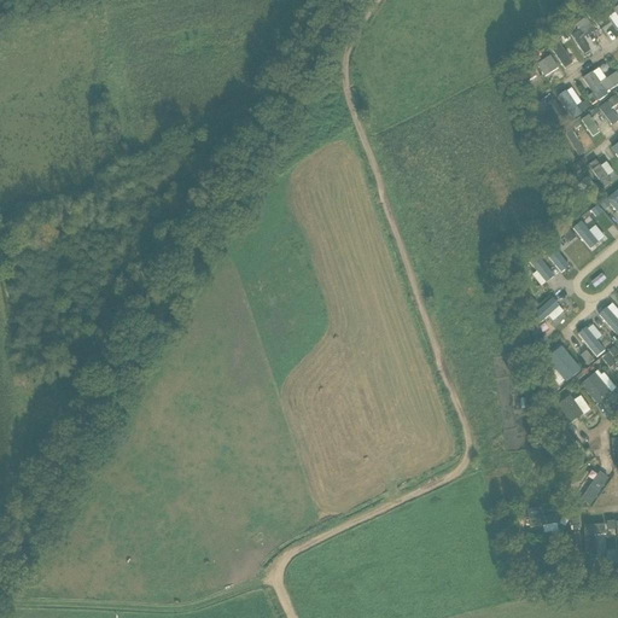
[(578,30),(571,35),(583,56),(589,51),(582,40),(594,31),(589,24),(586,19),(576,25),(578,30)]
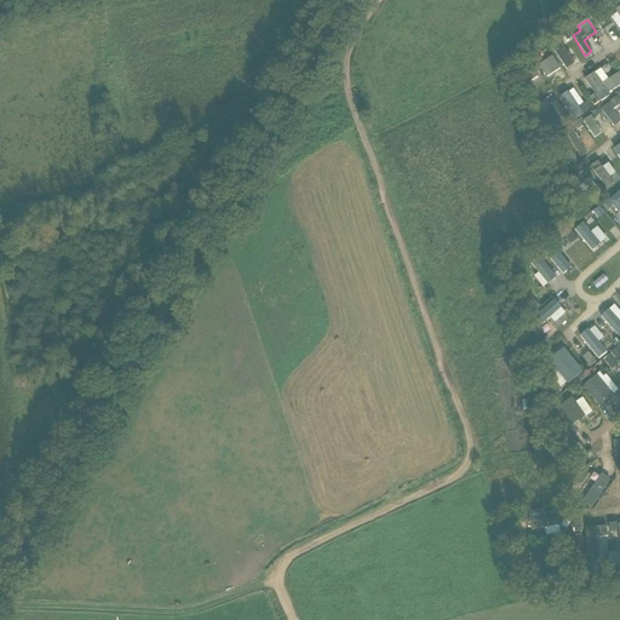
[(551,56),(538,65),(545,78),(558,69),(551,56)]
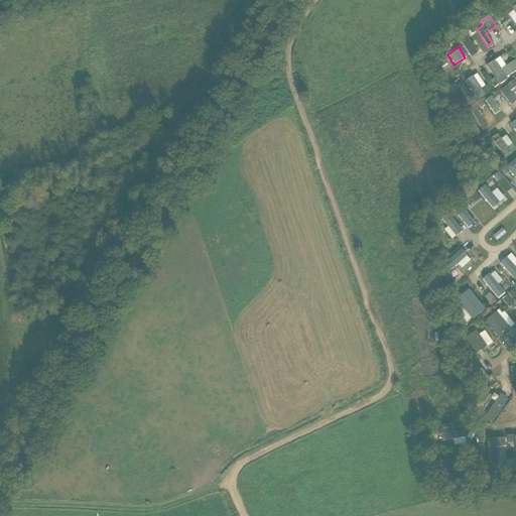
[(446,65),(443,58),(431,67),(440,82),(445,79),(439,69),(446,65)]
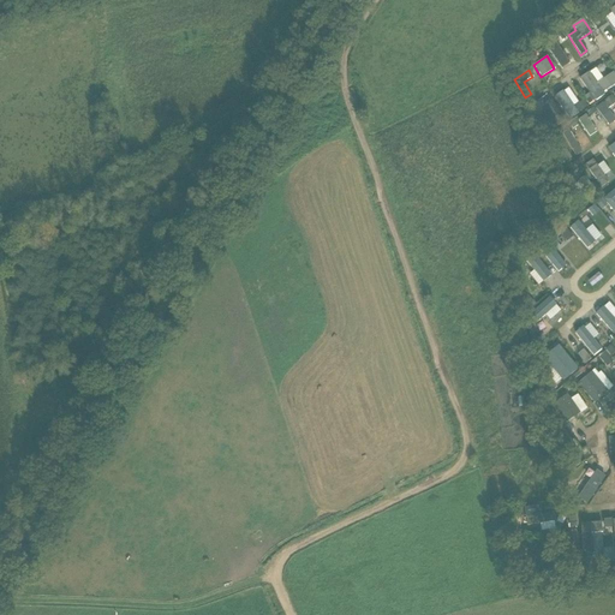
[(614,76),(613,72),(596,83),(587,72),(579,78),(589,93),(583,97),(587,105),(604,94),(602,91),(614,83),(614,76)]
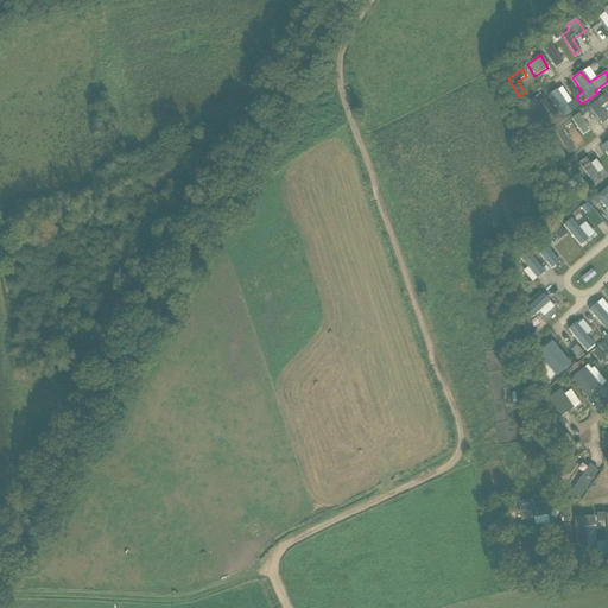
[(557,89),(548,96),(564,119),(574,112),(557,89)]
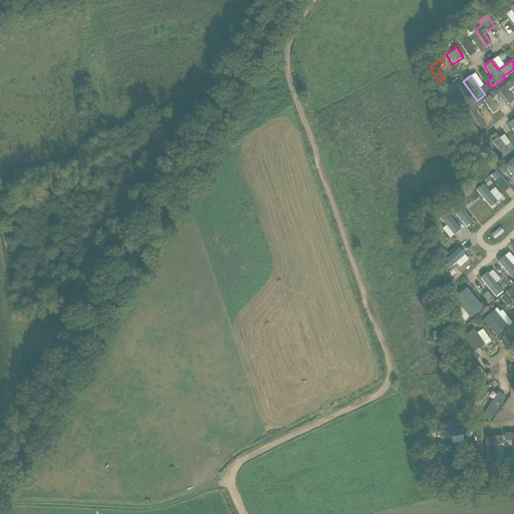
[(513,85),(510,80),(505,85),(505,86),(506,85),(509,89),(510,90),(513,86),(513,85)]
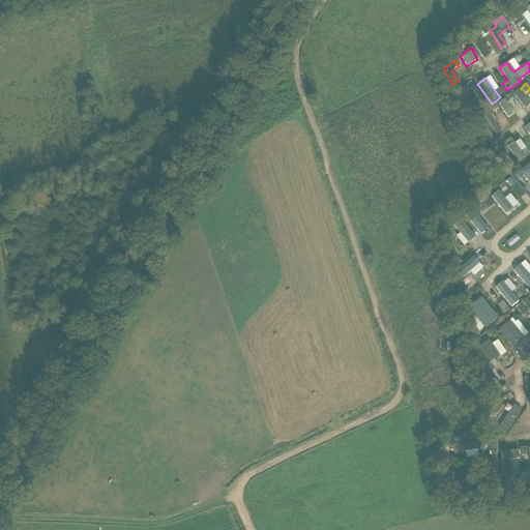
[(473,97),(461,105),(464,110),(468,116),(486,105),(474,86),(468,90),(473,97)]
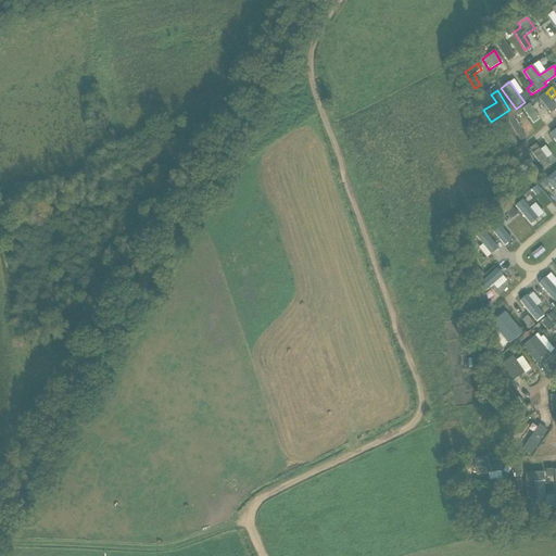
[(536,98),(530,102),(533,106),(540,102),(536,98)]
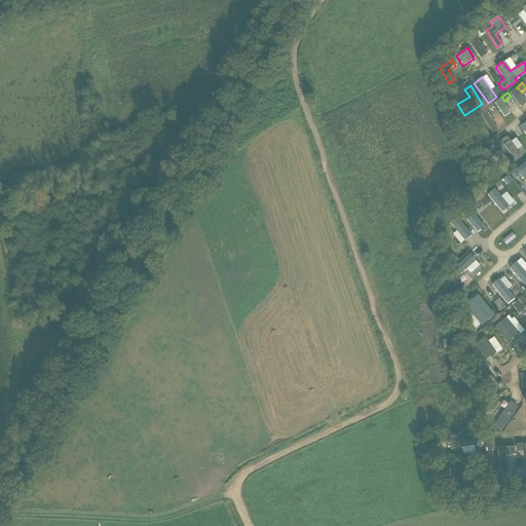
[(492,134),(498,130),(487,110),(481,113),(492,134)]
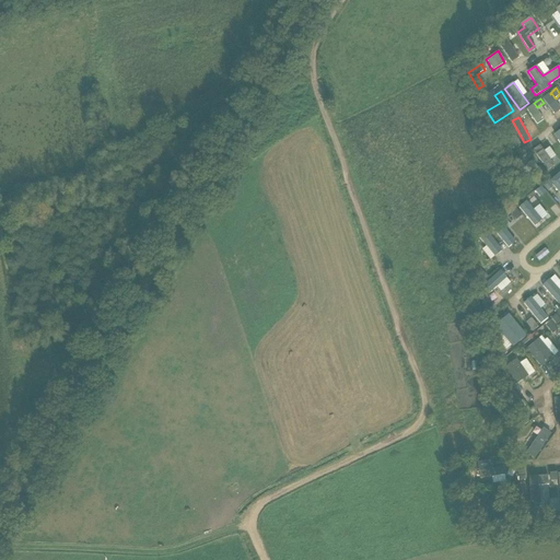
[(501,121),(492,127),(494,131),(503,126),(501,121)]
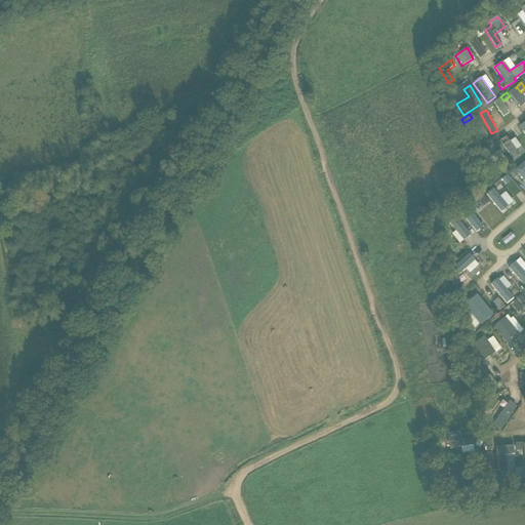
[(512,156),(523,146),(511,132),(499,143),(512,156)]
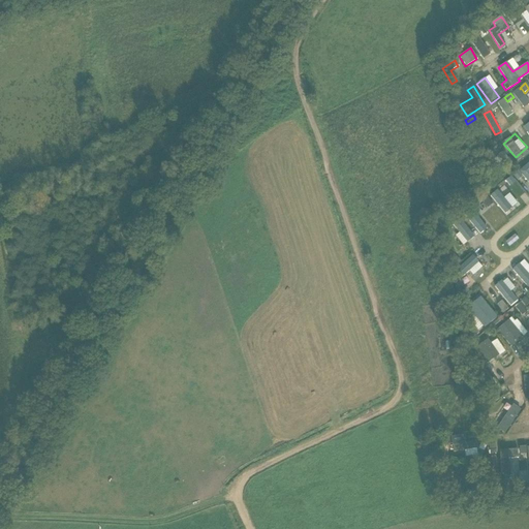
[(480,157),(473,161),(477,166),(484,162),(480,157)]
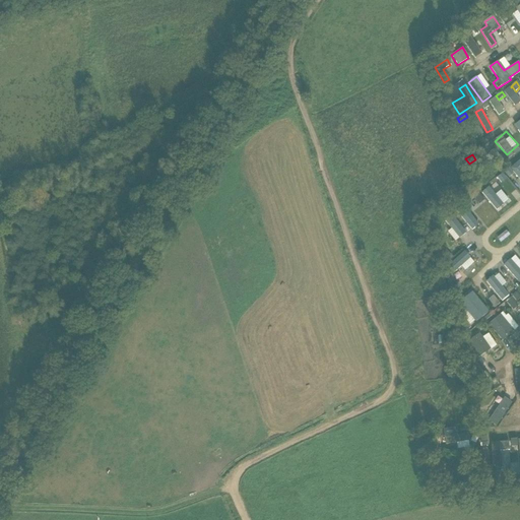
[(509,169),(504,173),(508,178),(513,174),(509,169)]
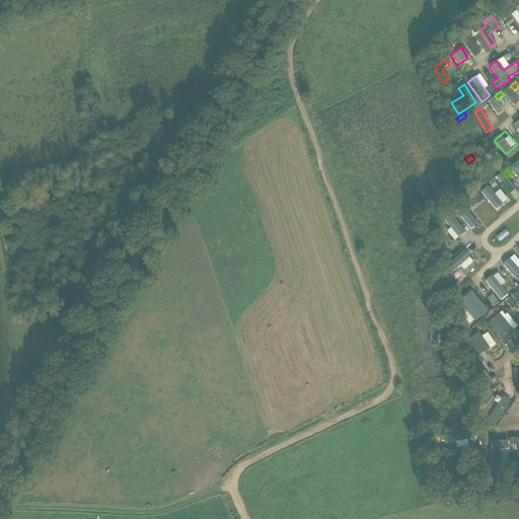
[(502,173),(496,177),(501,183),(506,179),(502,173)]
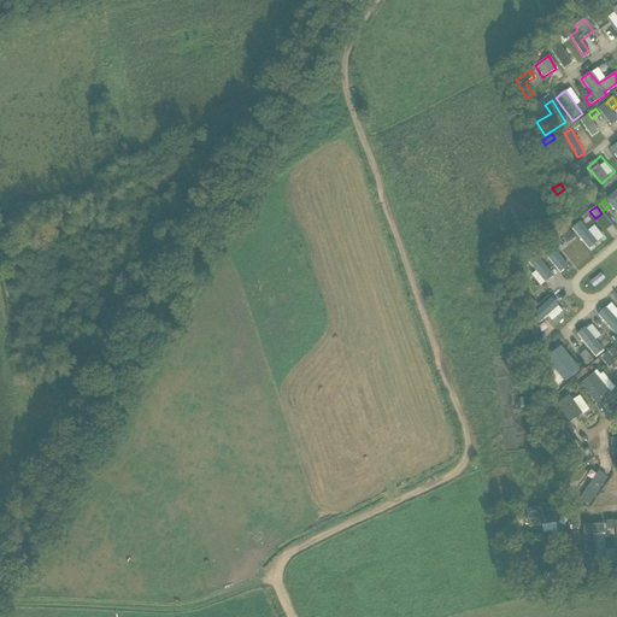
[(569,230),(563,235),(569,244),(575,239),(569,230)]
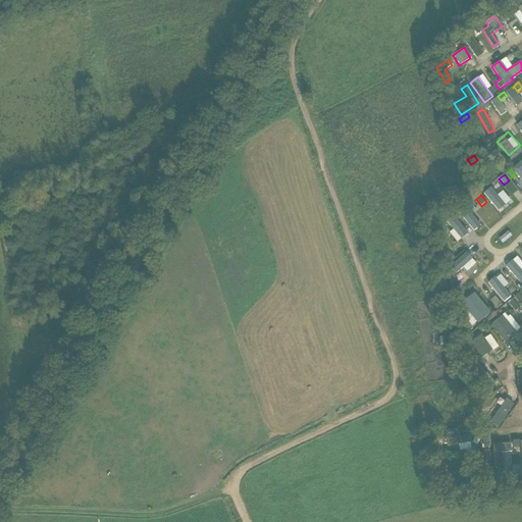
[(451,254),(445,259),(449,264),(455,259),(451,254)]
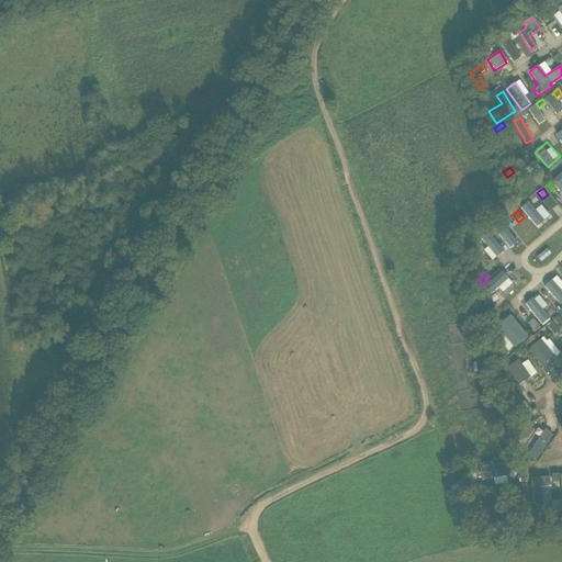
[(492,305),(486,311),(492,315),(496,311),(492,305)]
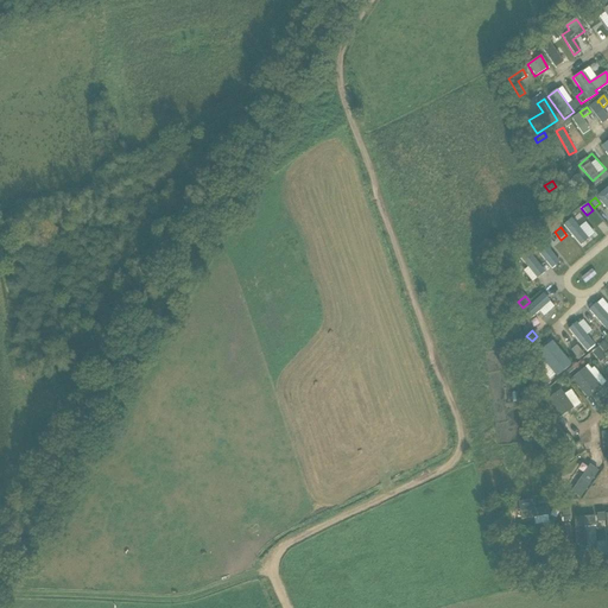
[(600,360),(607,352),(607,339),(593,353),(600,360)]
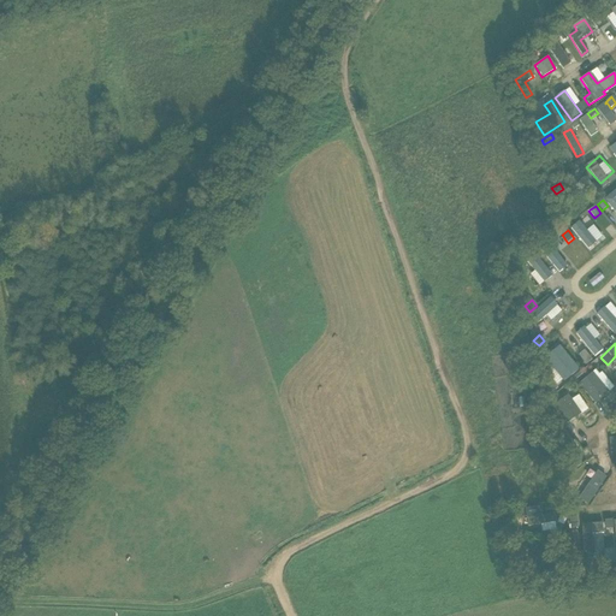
[(585,351),(579,355),(586,365),(592,361),(585,351)]
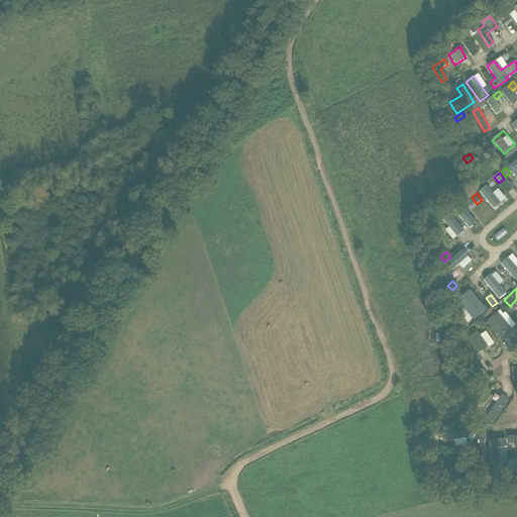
[(510,329),(496,313),(485,323),(498,339),(510,329)]
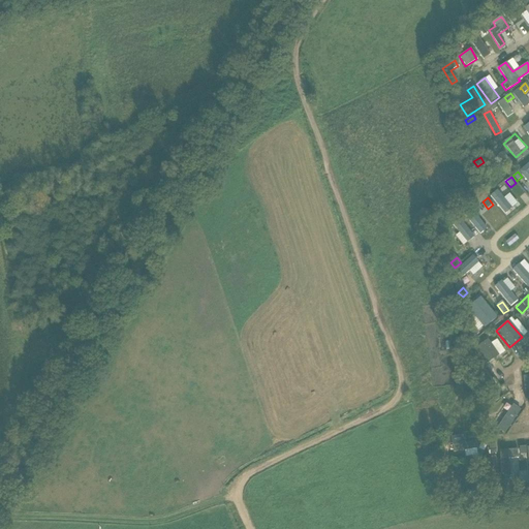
[(475,328),(468,333),(472,338),(479,334),(475,328)]
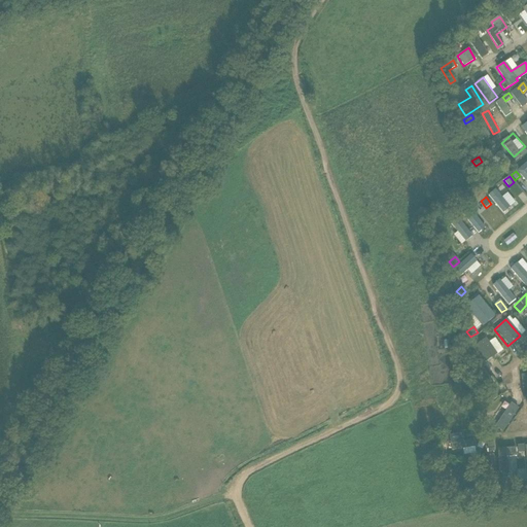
[(496,355),(485,339),(472,348),(478,355),(483,363),(496,355)]
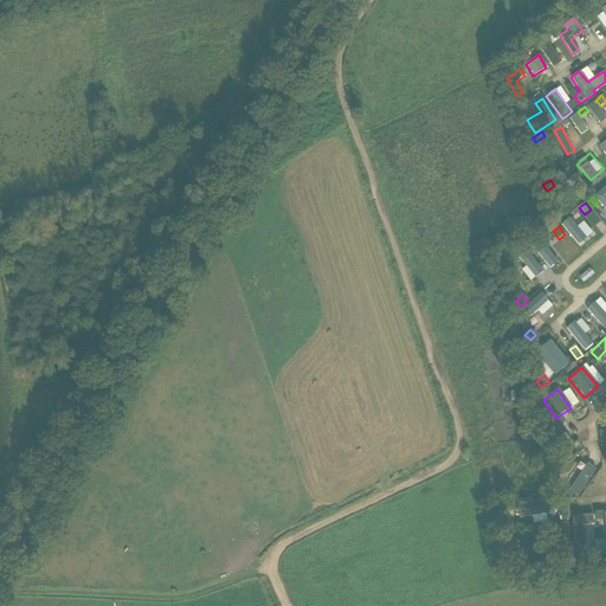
[(554,424),(540,433),(552,450),(566,439),(554,424)]
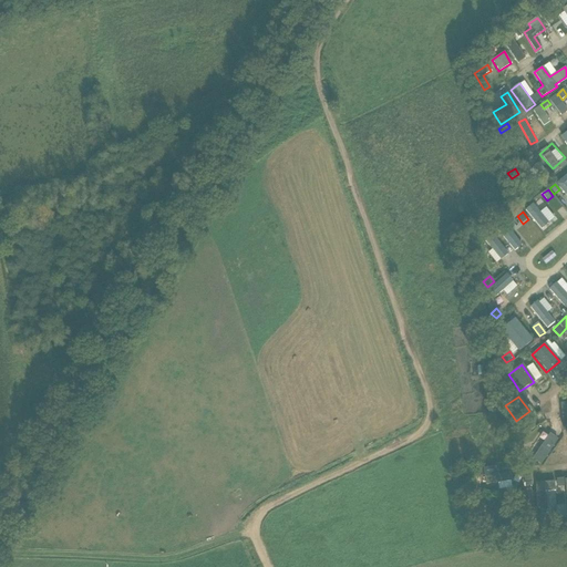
[(537,452),(548,434),(544,431),(533,449),(537,452)]
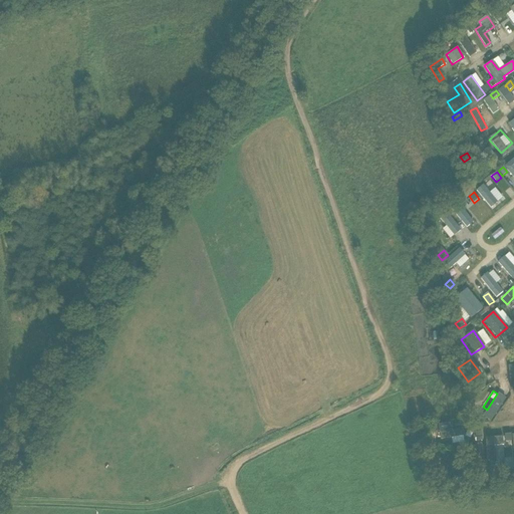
[(499,394),(484,416),(491,421),(506,398),(499,394)]
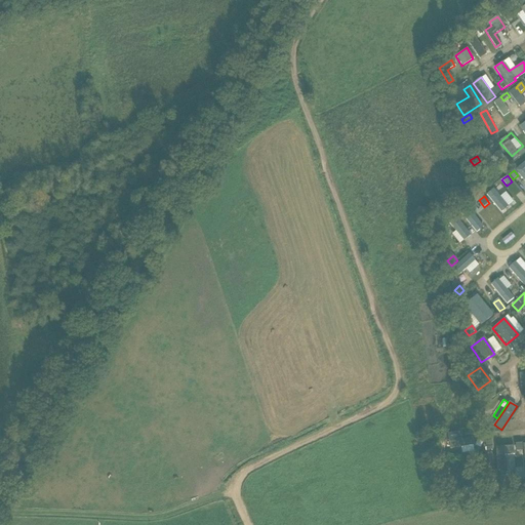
[(524,425),(524,403),(516,419),(524,425)]
